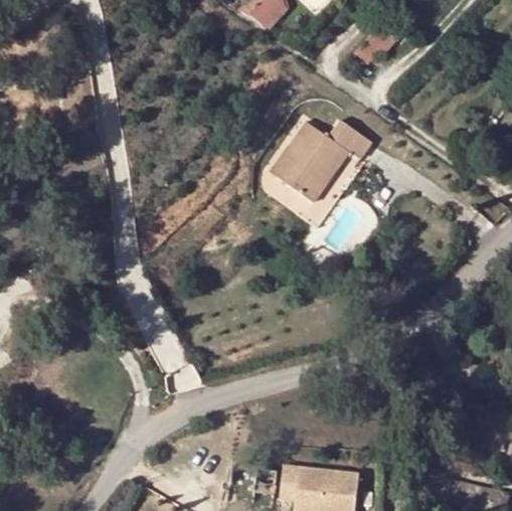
[(257,0),(245,12),(263,24),(282,4),(280,0),(257,0)]
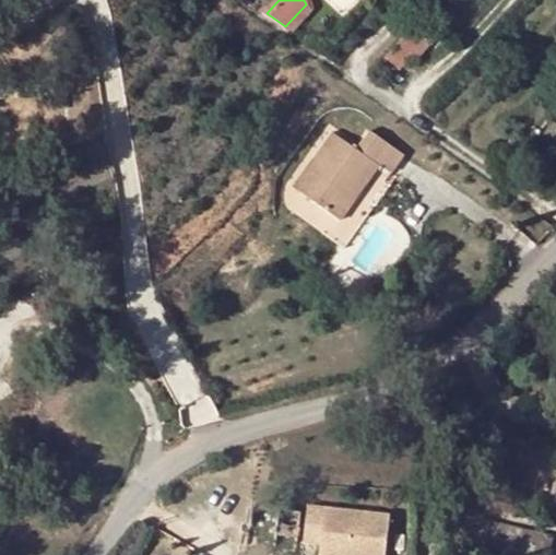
[(429,40),(410,24),(382,55),(397,66),(404,57),(411,61),(429,40)]
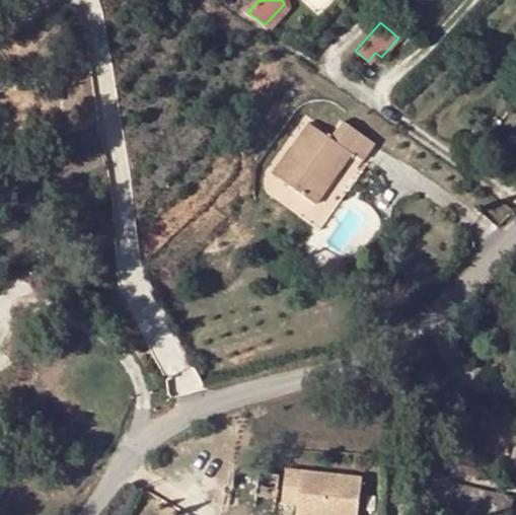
[(291,148),(298,153),(280,178),(306,198),(324,171),(335,178),(352,154),(362,161),(374,143),(342,120),(329,138),(308,123),(291,148)]
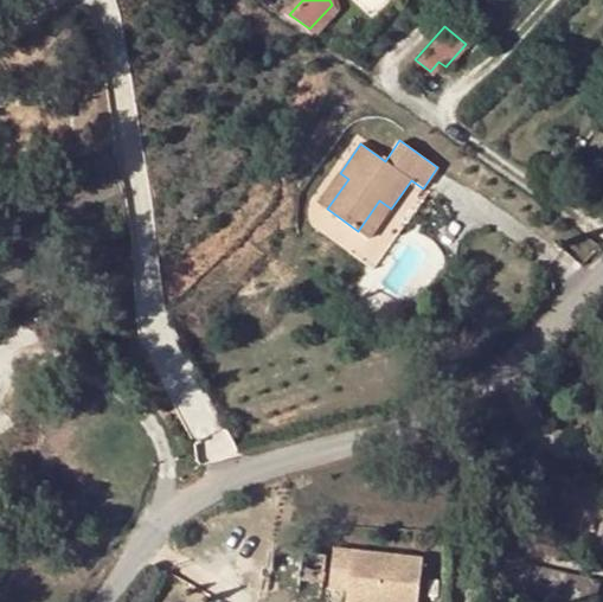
[(348,179),(340,173),(319,203),(327,209),(348,179)]
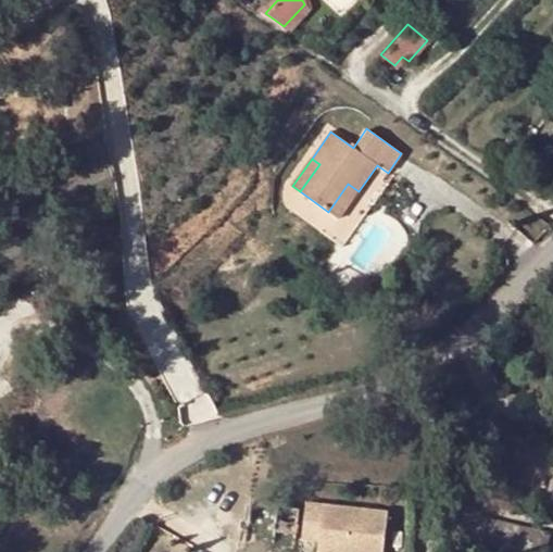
[(348,184),(328,212),(339,218),(359,191),(348,184)]
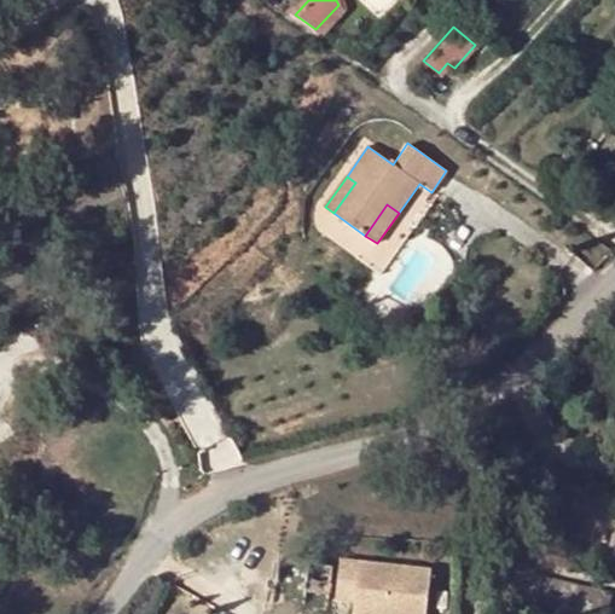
[(334,563),(307,560),(303,589),(330,592),(334,563)]
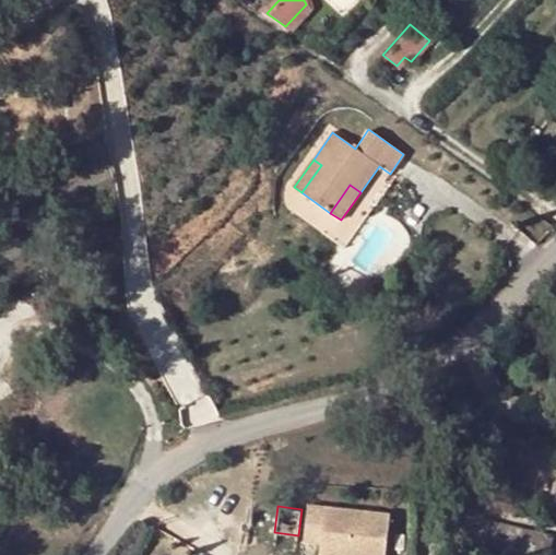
[(385,554),(389,524),(307,516),(303,551),(320,553),(319,554),(385,554)]
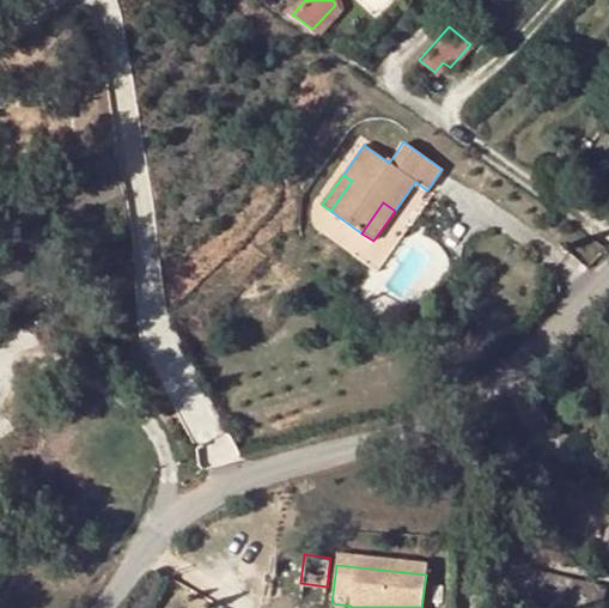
[(528,567),(524,583),(530,585),(535,569),(528,567)]
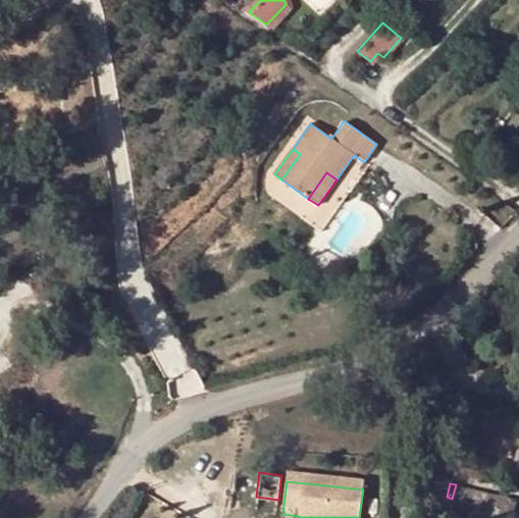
[(458,511),(491,517),(505,517),(511,498),(456,484),(452,499),(447,497),(445,507),(458,511)]
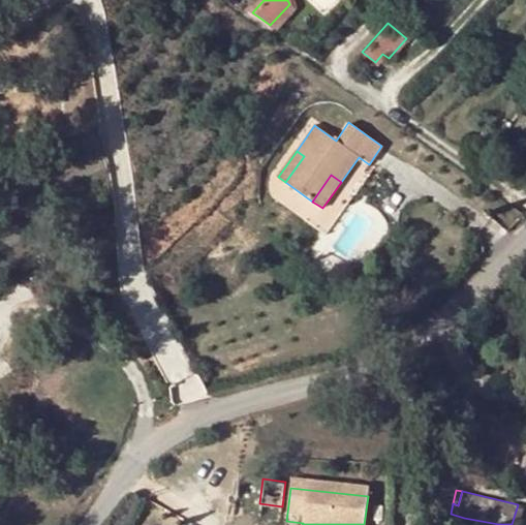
All buildings are outlined.
